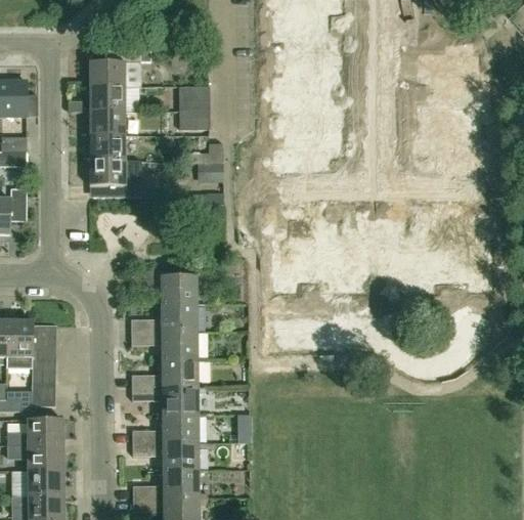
[(276,7),(276,22),(323,22),(323,7),(338,7),(337,0),(287,0),(287,7),(276,7)]
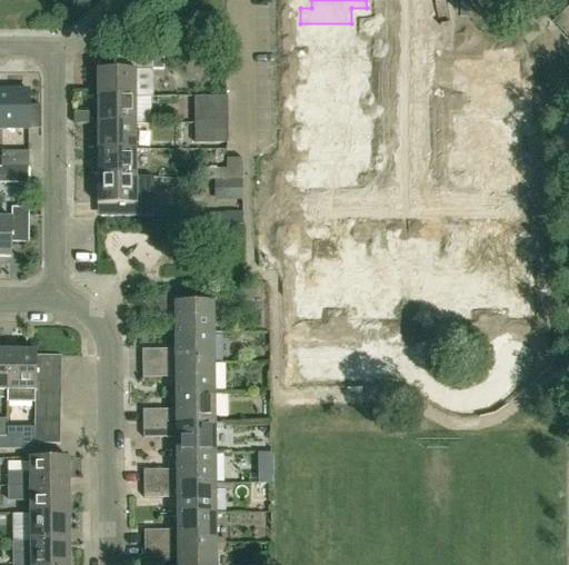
[(380,23),(400,23),(400,15),(380,15),(380,23)]
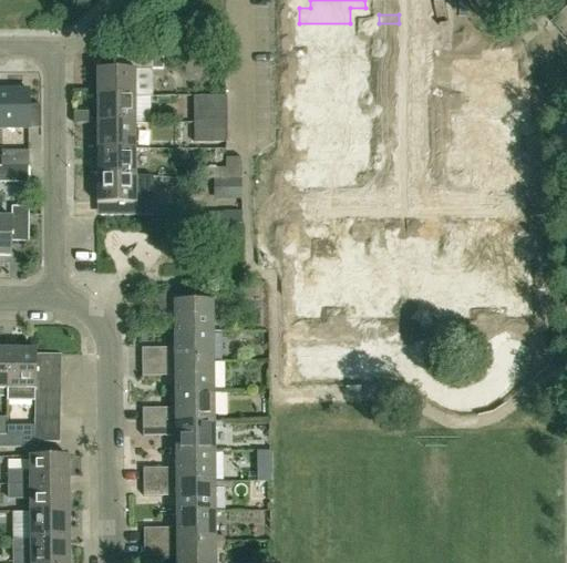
[(299,23),(299,39),(310,39),(310,61),(366,61),(366,40),(350,40),(350,23),(299,23)]
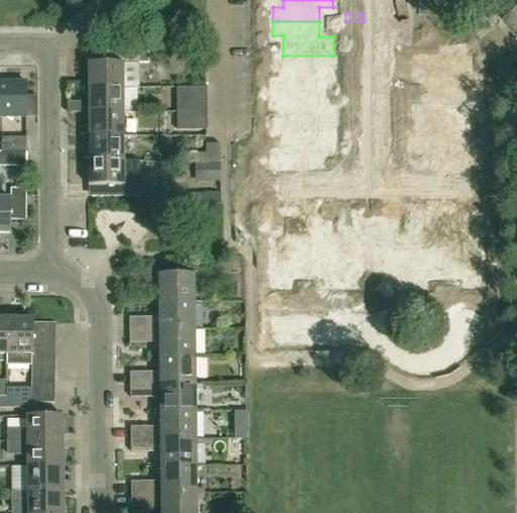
[(364,21),(345,21),(345,29),(364,29),(364,21)]
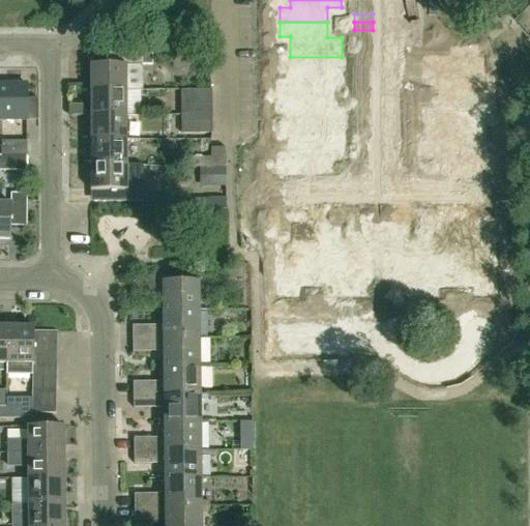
[(152,51),(109,51),(109,62),(90,62),(90,87),(126,87),(142,87),(142,61),(152,61),(152,51)]
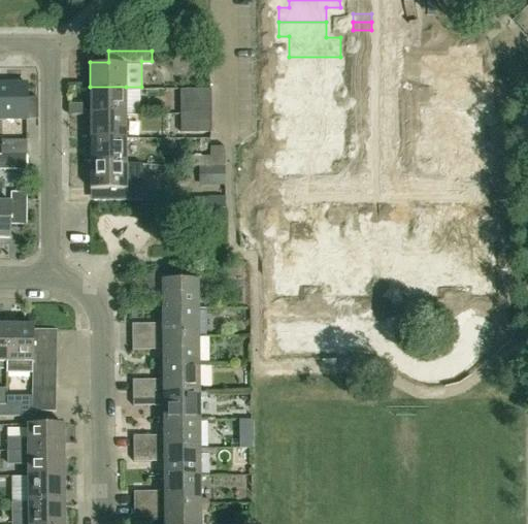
[(424,56),(424,77),(442,77),(442,91),(491,91),(491,77),(480,77),(480,56),(424,56)]
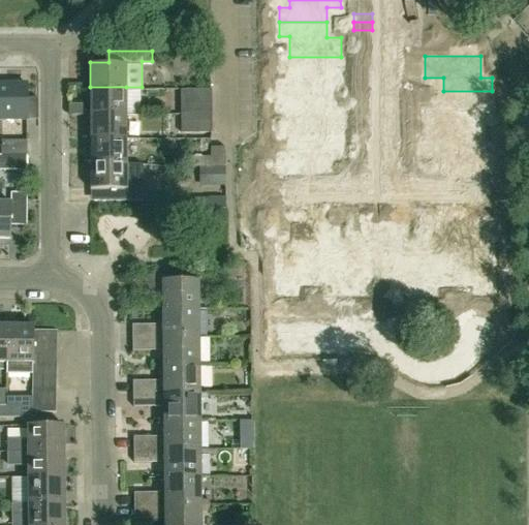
[(279,78),(279,92),(327,92),(327,78),(341,78),(341,57),(289,57),(289,78),(279,78)]
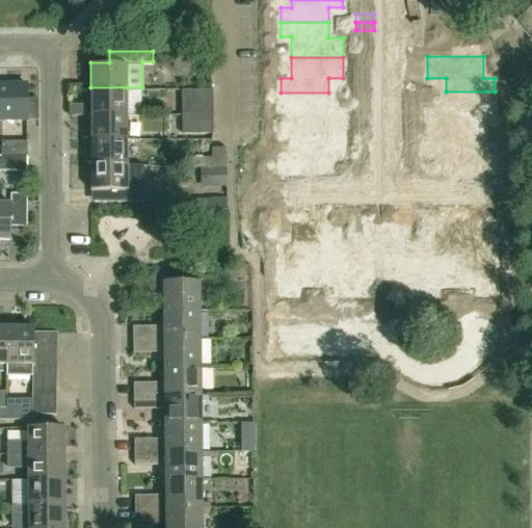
[(0,80),(0,116),(27,116),(26,80),(0,80)]
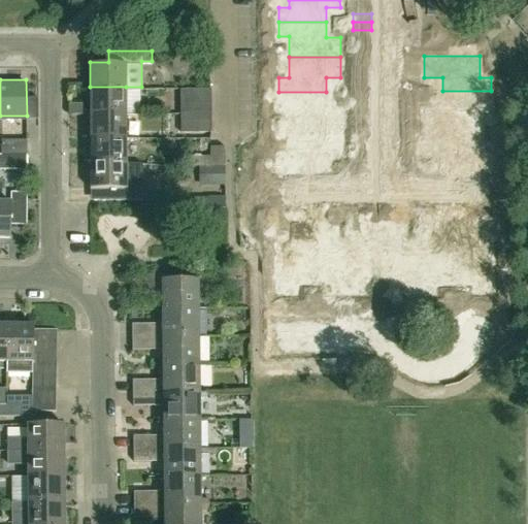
[(397,84),(397,92),(417,92),(417,84),(397,84)]
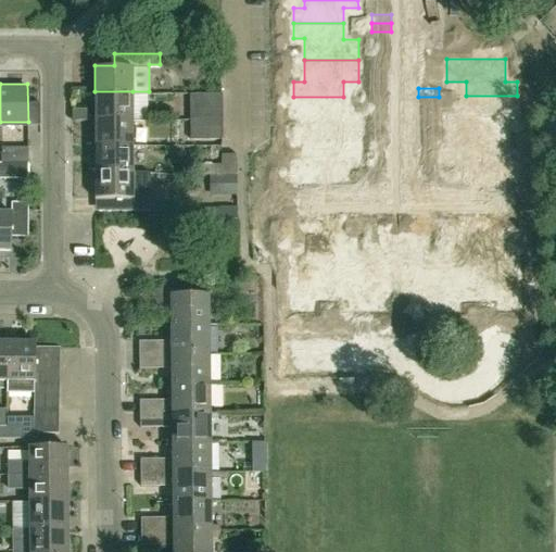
[(95,117),(134,117),(133,91),(95,91),(95,117)]
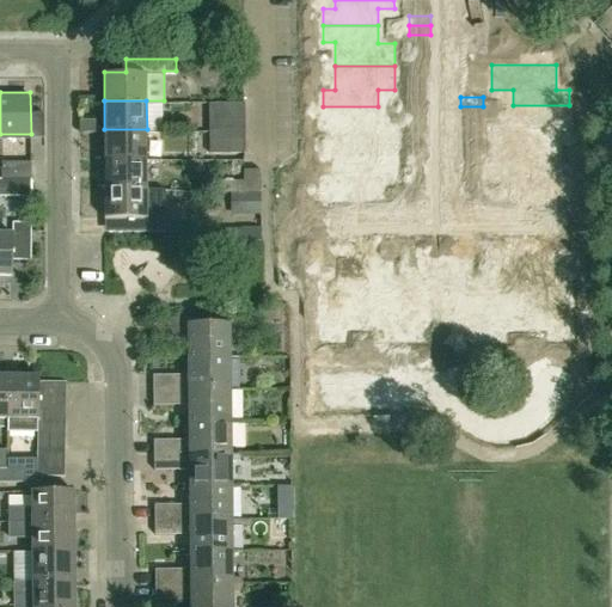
[(209,129),(245,129),(245,100),(209,100),(209,129)]
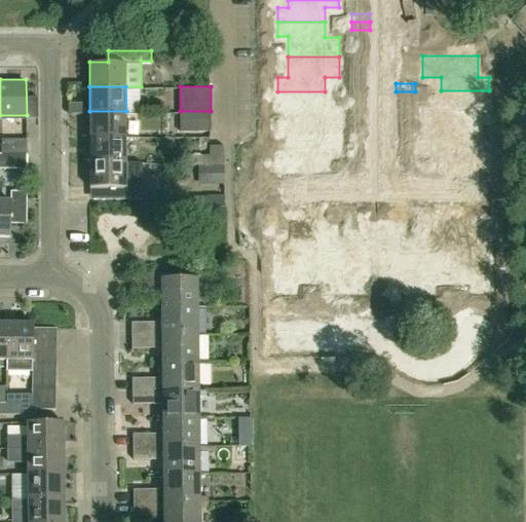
[(422,107),(422,128),(478,128),(478,107),(489,107),(489,90),(441,90),(436,90),(436,107),(422,107)]
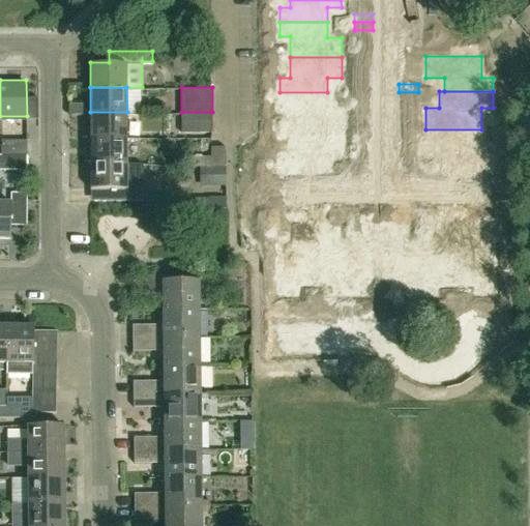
[(280,92),(280,107),(290,107),(290,127),(342,127),(342,108),(327,108),(327,92),(280,92)]
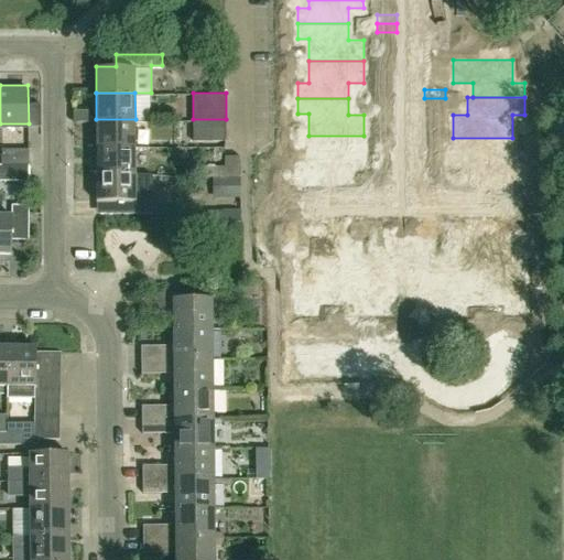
[(377,98),(377,107),(397,107),(397,98),(383,98),(377,98)]
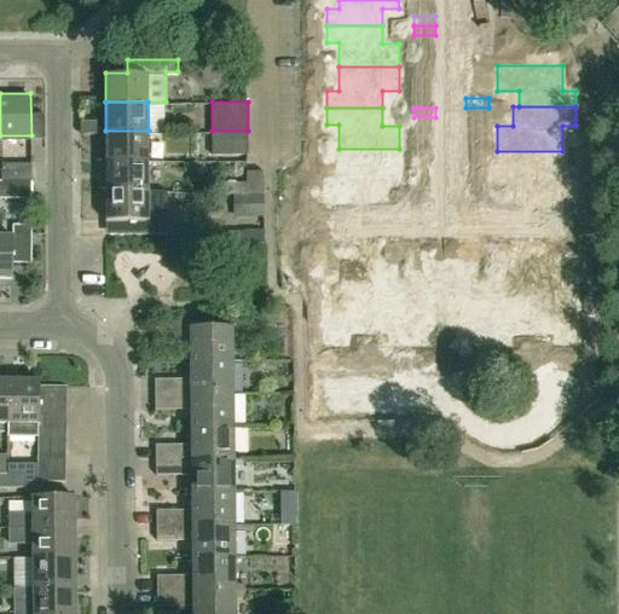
[(489,117),(489,108),(466,108),(466,117),(489,117)]
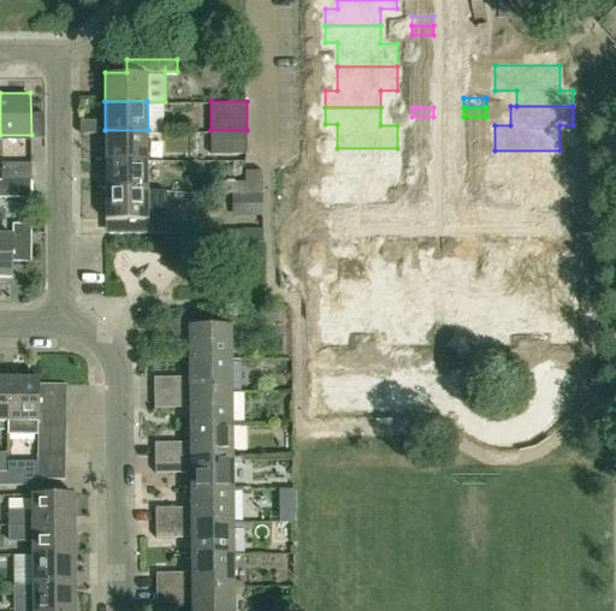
[(81,131),(99,130),(98,118),(81,118),(81,131)]
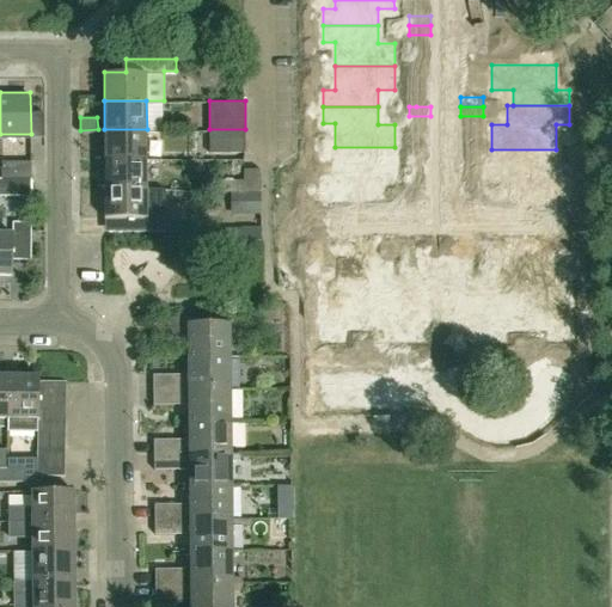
[(105,158),(147,158),(147,129),(104,129),(105,158)]
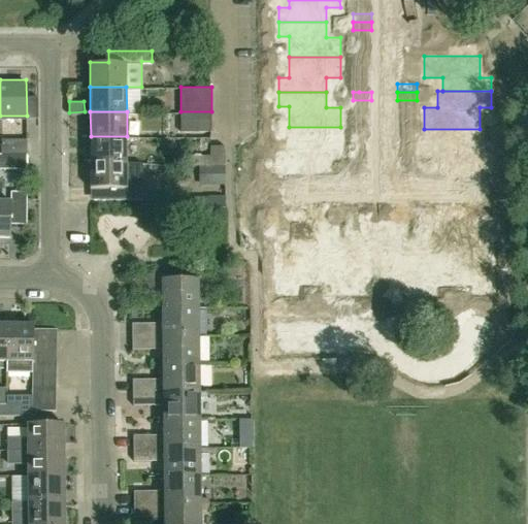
[(211,111),(180,111),(180,130),(211,130),(211,111)]
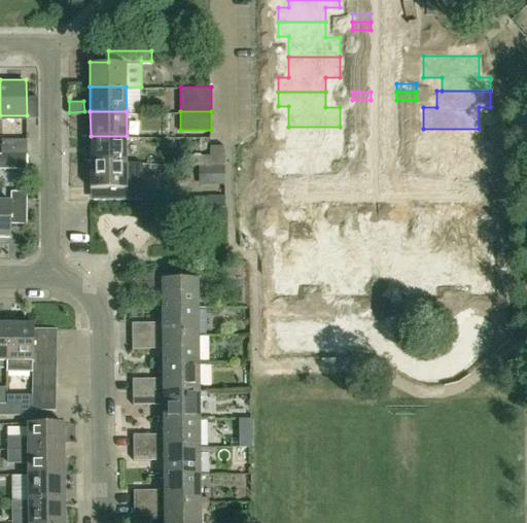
[(278,151),(278,167),(325,167),(325,151),(340,151),(340,127),(288,127),(288,151),(278,151)]
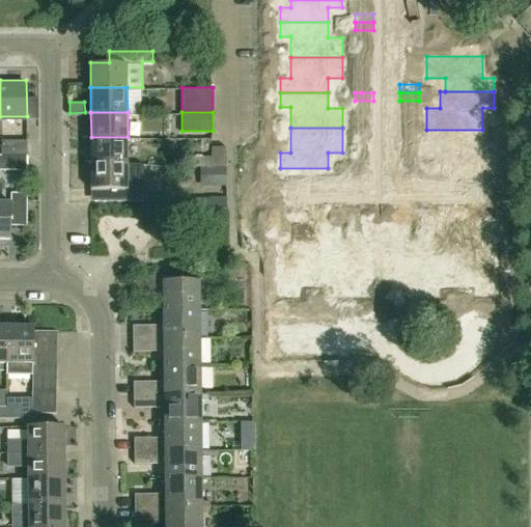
[(426,130),(426,153),(440,153),(440,168),(494,168),(494,153),(482,153),(482,130),(426,130)]
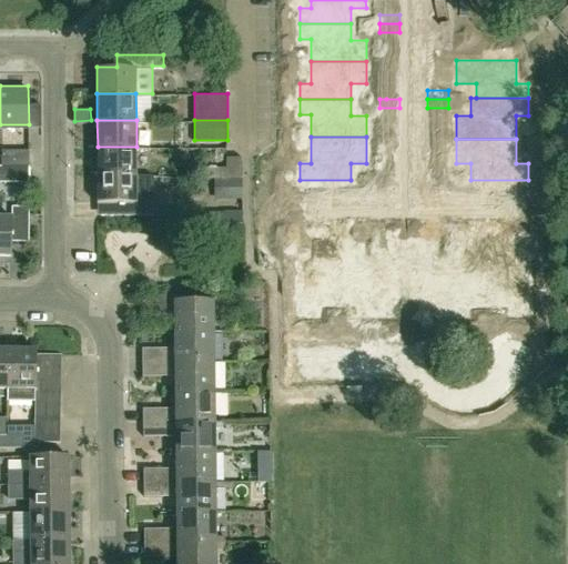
[(98,174),(137,174),(137,147),(98,147),(98,174)]
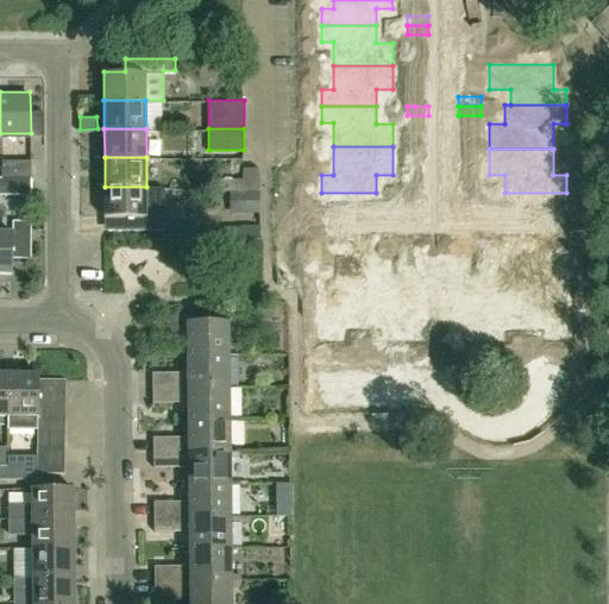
[(1,175),(31,175),(31,158),(1,158),(1,175)]
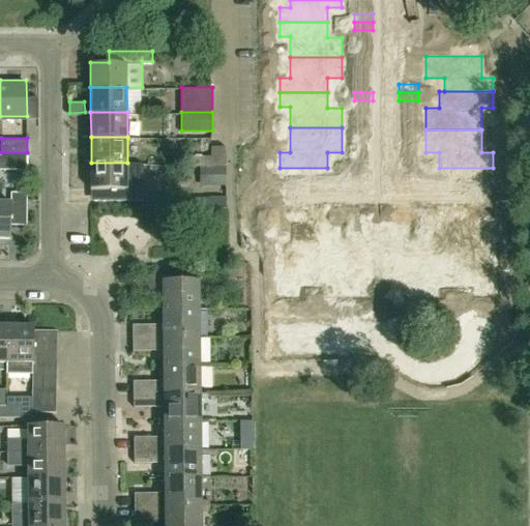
[(27,152),(1,152),(0,152),(0,167),(27,167),(27,152)]
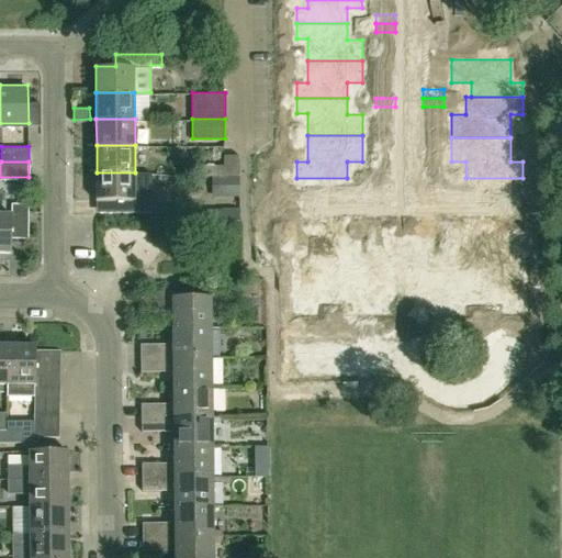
[(222,165),(216,165),(198,165),(198,174),(215,175),(239,174),(239,165),(222,165)]
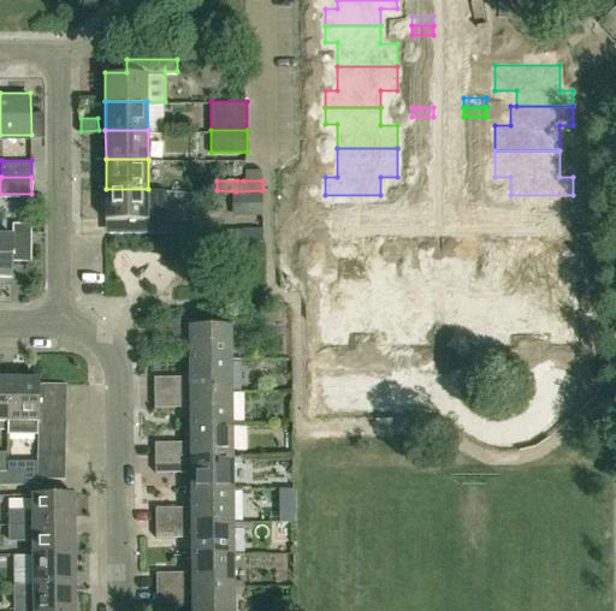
[(463,182),(463,193),(479,193),(479,183),(463,182)]
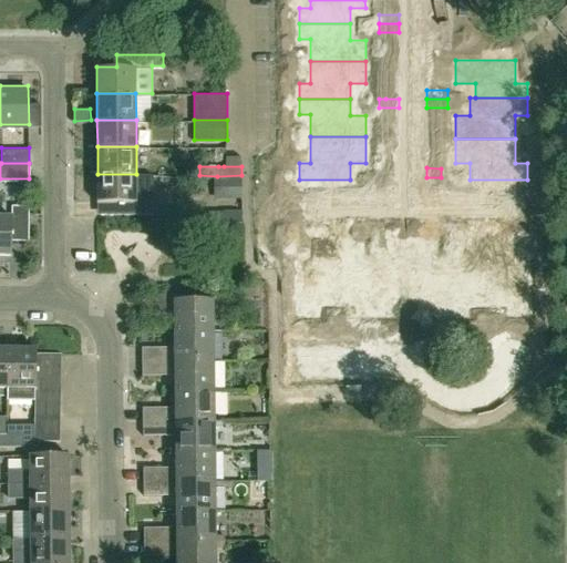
[(379,169),(379,177),(399,177),(399,169),(379,169)]
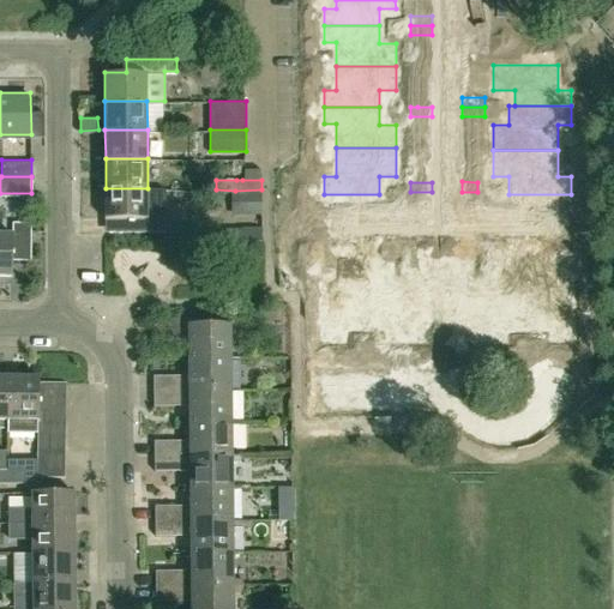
[(115,230),(134,230),(166,230),(166,216),(148,216),(148,188),(106,188),(106,217),(115,217),(115,230)]
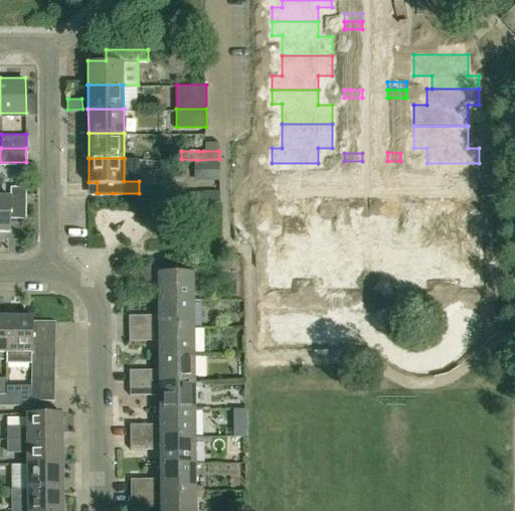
[(218,175),(218,164),(197,164),(197,175),(218,175)]
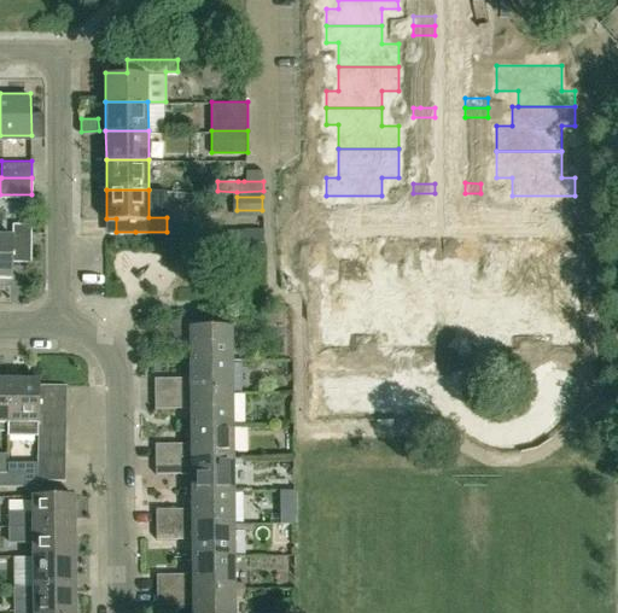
[(13,233),(0,232),(0,275),(12,276),(13,260),(31,260),(33,222),(13,222),(13,233)]
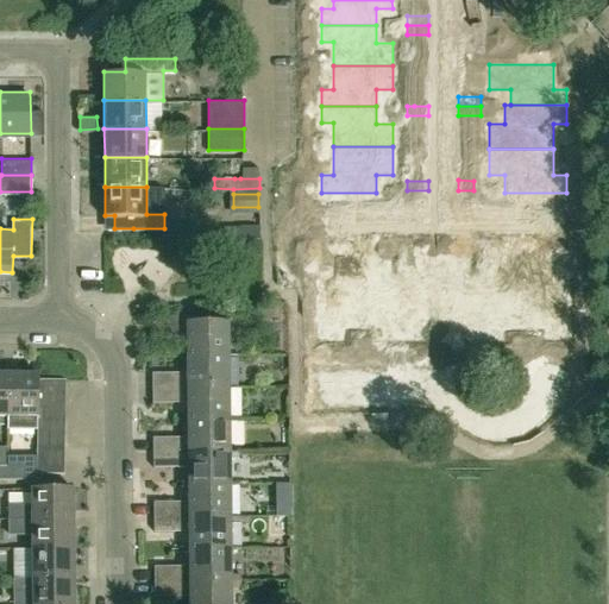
[(321,228),(321,251),(331,251),(331,228),(321,228)]
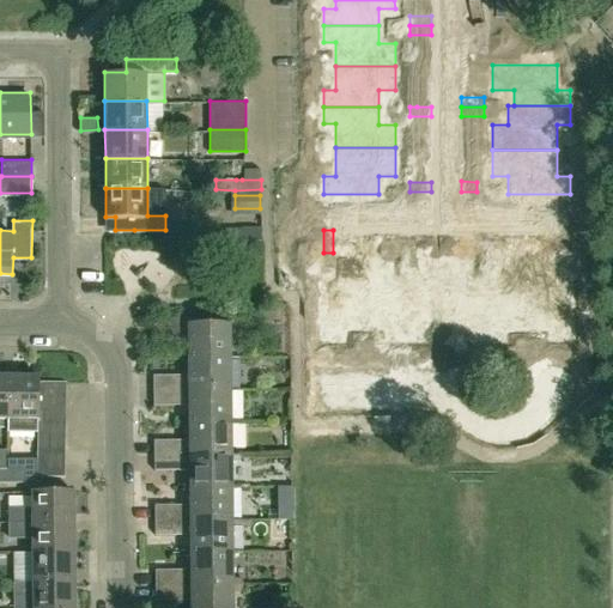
[(487,253),(487,230),(478,230),(478,253),(487,253)]
